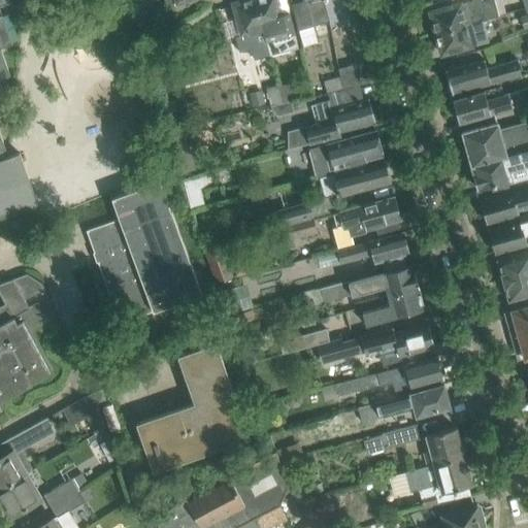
[(0,0),(0,213),(25,205),(26,208),(38,204),(20,153),(2,159),(0,153),(0,151),(5,149),(0,133),(0,109),(8,107),(0,81),(0,77),(9,75),(0,47),(11,43),(1,14),(0,14),(0,4),(10,1),(9,0),(0,0)]
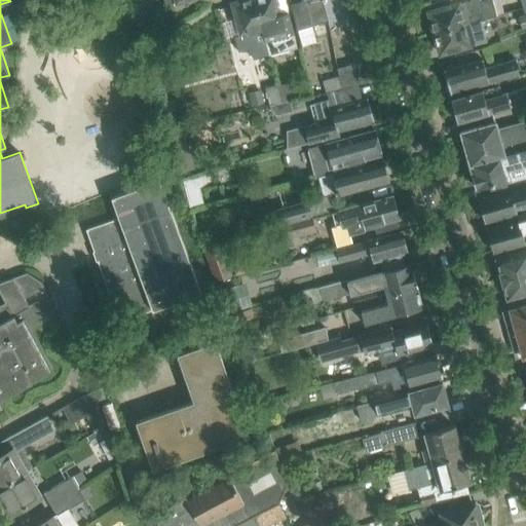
[(238,2),(232,4),(241,36),(234,39),(238,52),(256,47),(253,39),(264,36),(254,0),(241,0),(237,1),(238,2)]
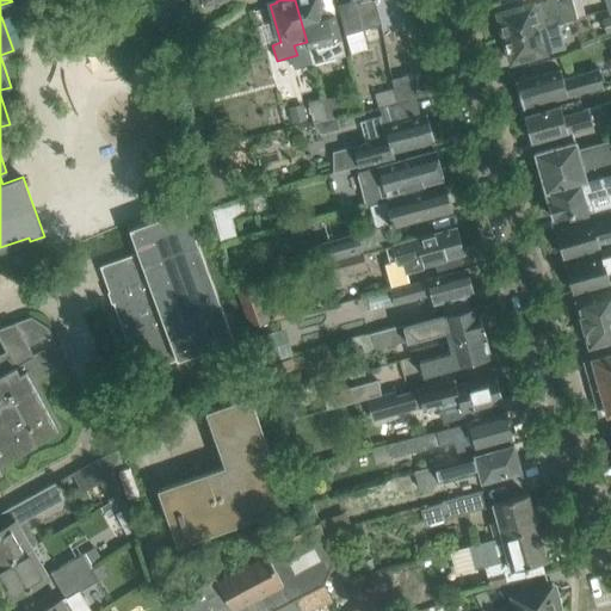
[(295,0),(307,42),(312,63),(344,54),(333,14),(326,16),(321,0),(295,0)]
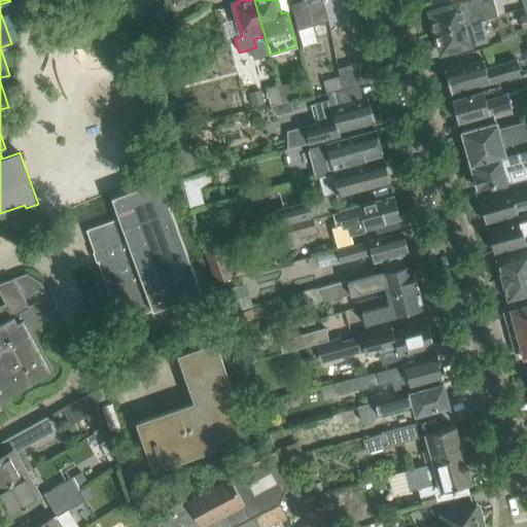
[(299,0),(290,2),(296,30),(328,21),(325,6),(323,0),(299,0)]
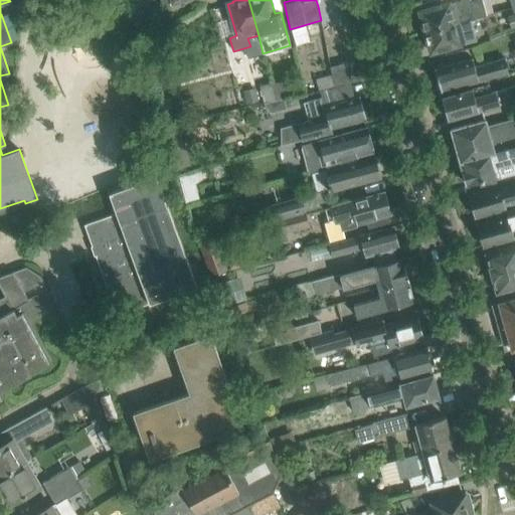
[(333,0),(316,0),(318,6),(321,20),(321,21),(331,19),(328,7),(335,5),(333,0)]
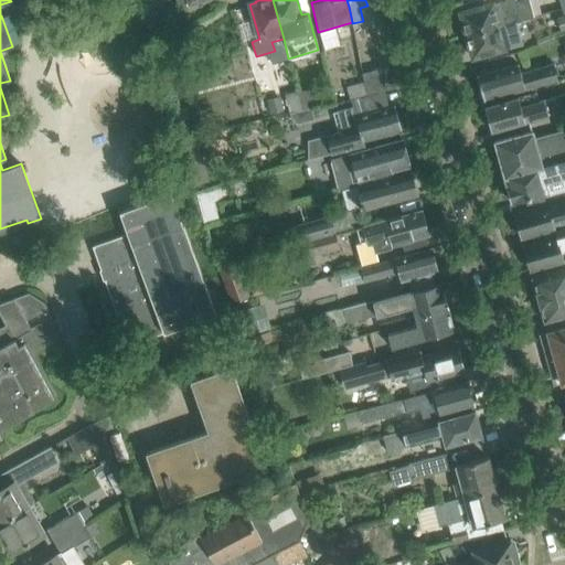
[(461,18),(467,35),(499,27),(516,22),(533,17),(529,0),(523,0),(515,2),(514,0),(504,0),(461,12),(462,18),(461,18)]
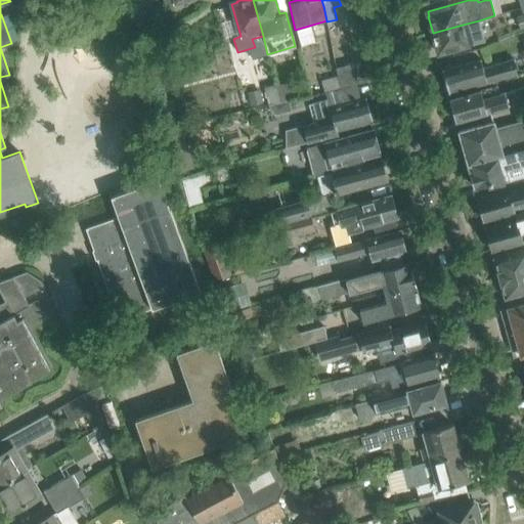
[(131,9),(122,11),(125,22),(134,18),(131,9)]
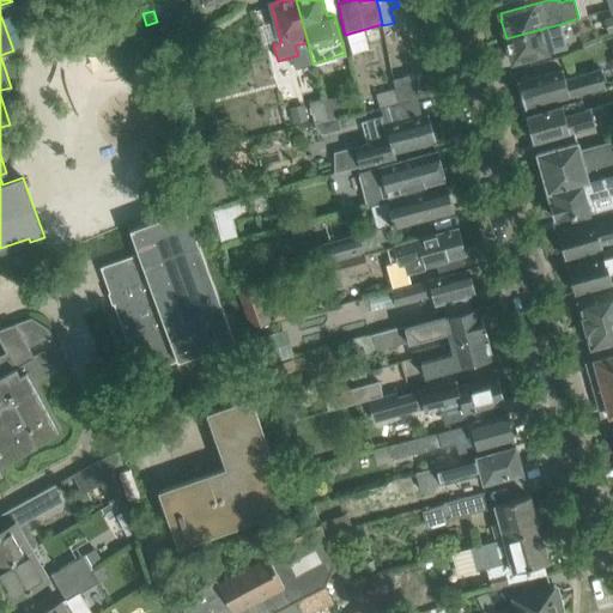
[(541,29),(507,38),(511,55),(513,55),(514,62),(560,50),(568,48),(560,24),(541,29)]
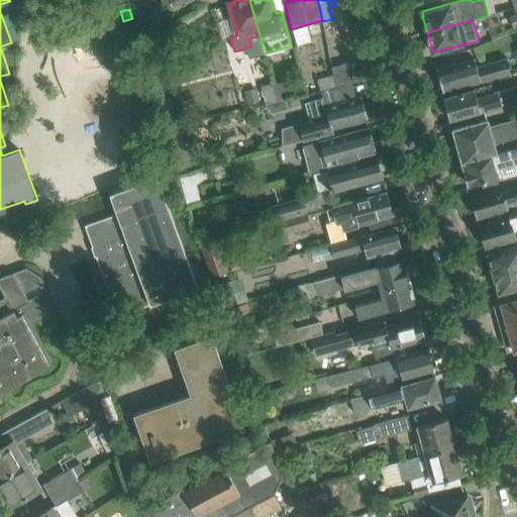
[(475,59),(456,63),(436,69),(442,91),(511,73),(507,59),(477,67),(475,59)]
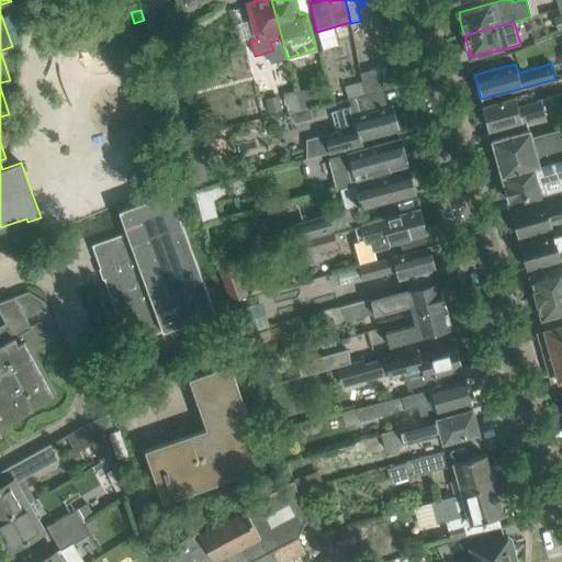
[(381,66),(360,72),(362,80),(366,94),(377,91),(388,89),(381,66)]
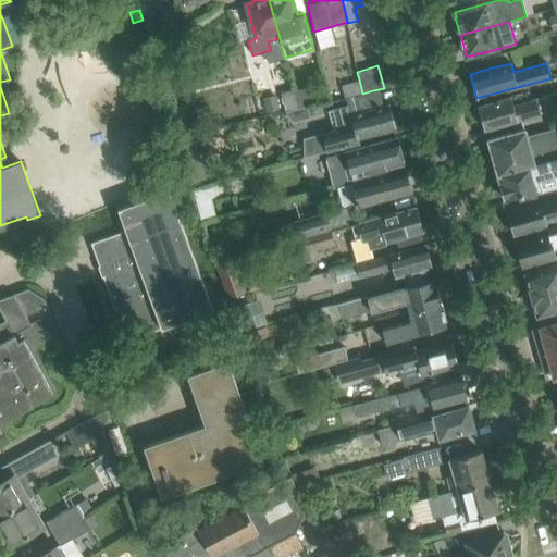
[(344,98),(346,98),(362,94),(359,79),(341,85),(344,98)]
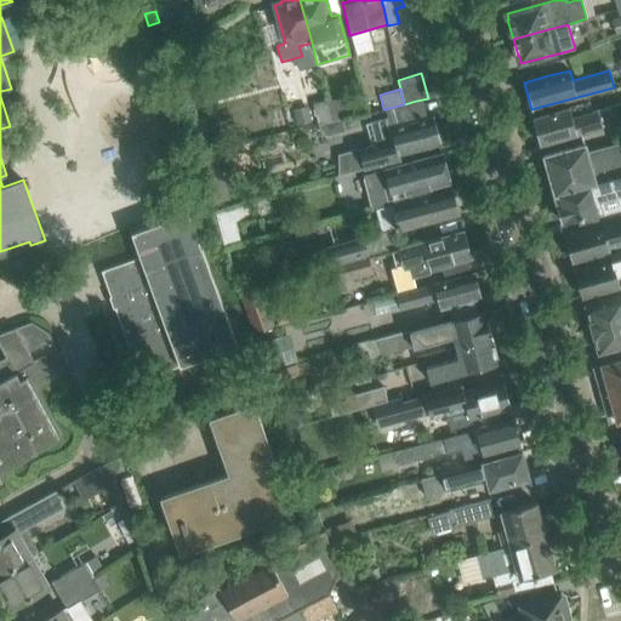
[(341,97),(329,100),(334,119),(346,117),(341,97)]
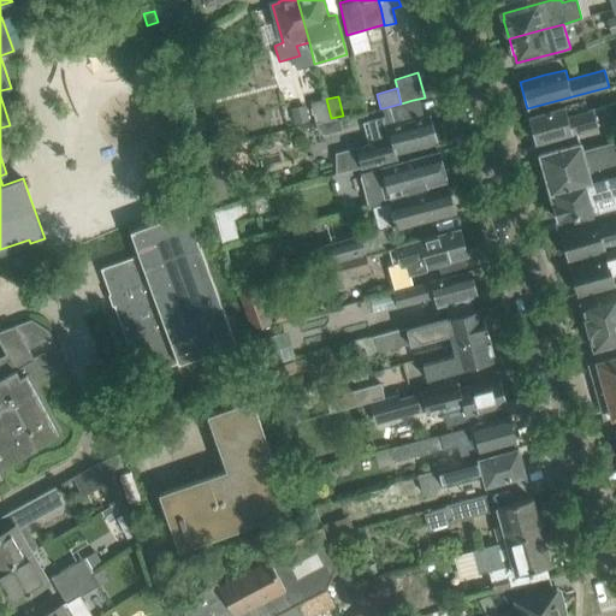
[(311,102),(315,122),(331,118),(326,99),(311,102)]
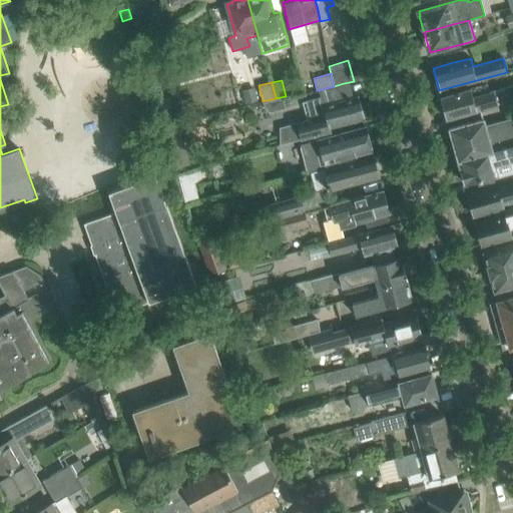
[(471,87),(460,90),(441,96),(447,118),(466,113),(512,99),(512,82),(492,89),(493,92),(473,96),(471,87)]
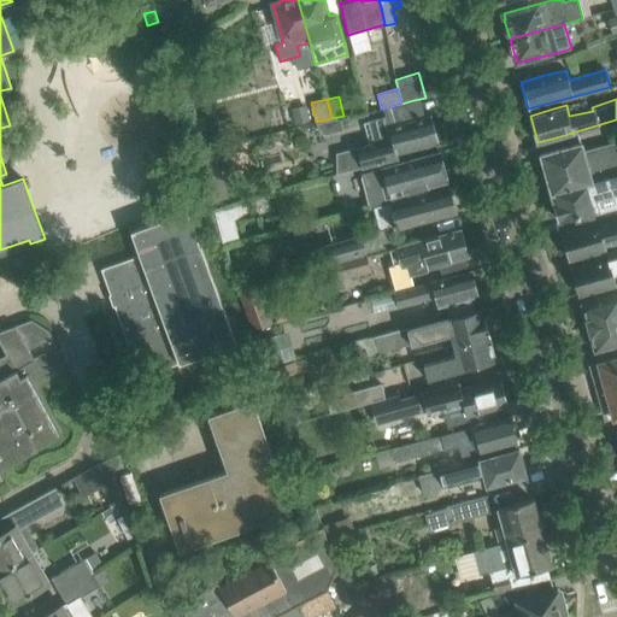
[(418,118),(413,100),(401,104),(383,109),(386,117),(365,122),(370,144),(354,147),(356,148),(336,153),(336,174),(340,174),(360,168),(360,169),(398,158),(397,153),(438,142),(430,115),(418,118)]
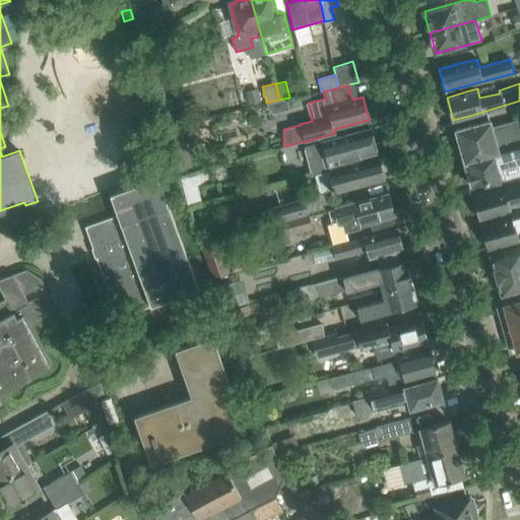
[(257,88),(246,91),(249,105),(261,102),(257,88)]
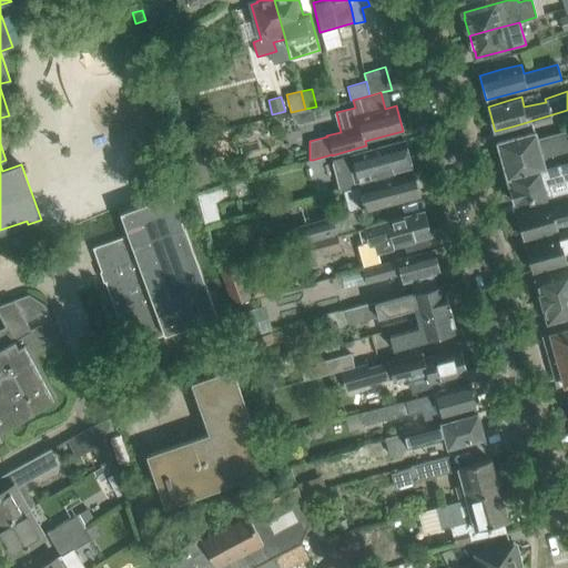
[(188,110),(176,113),(180,130),(192,127),(188,110)]
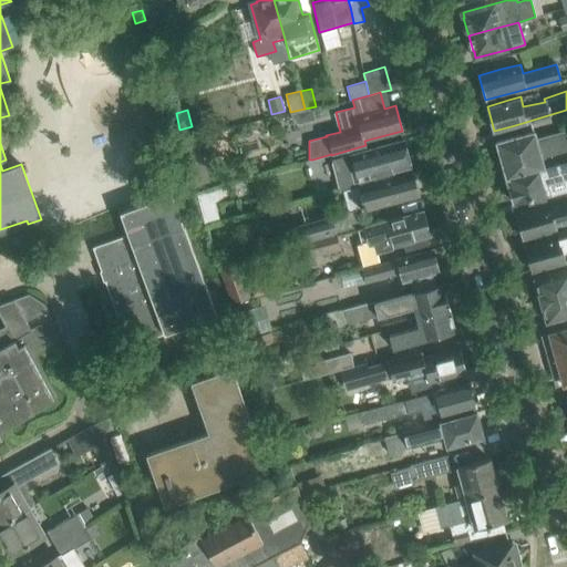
[(496,142),(506,177),(566,160),(566,130),(537,140),(535,132),(518,136),(496,142)]
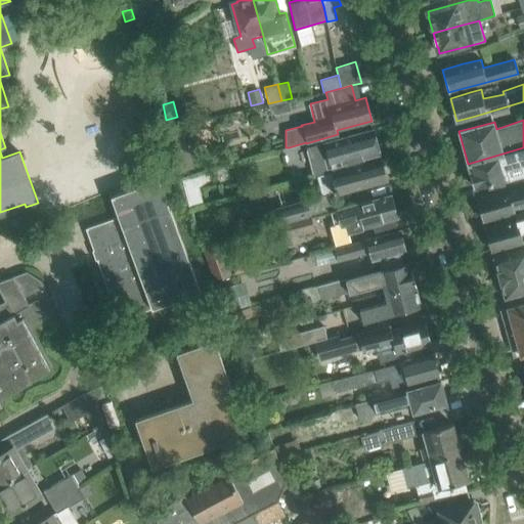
[(180,129),(170,133),(179,165),(182,173),(193,170),(190,160),(180,129)]
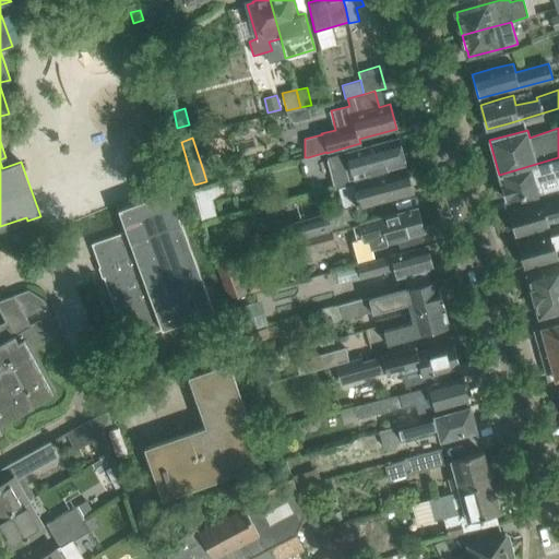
[(405,164),(399,138),(345,152),(345,153),(328,157),(335,187),(389,173),(388,168),(405,164)]
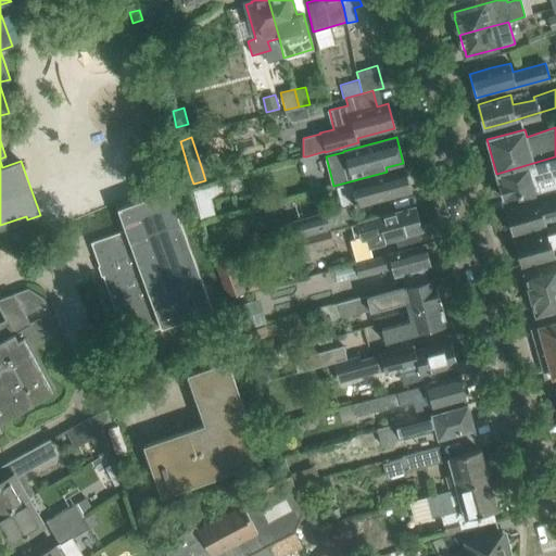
[(73,148),(48,156),(62,194),(49,199),(59,225),(109,206),(104,193),(129,185),(115,147),(78,161),(73,148)]
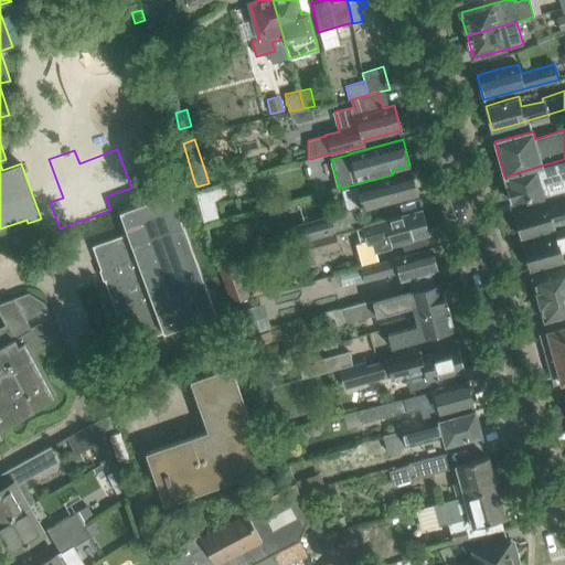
[(127,233),(113,238),(92,246),(120,322),(131,319),(140,341),(216,312),(183,224),(182,225),(170,192),(167,193),(151,152),(135,159),(150,200),(119,211),(127,233)]
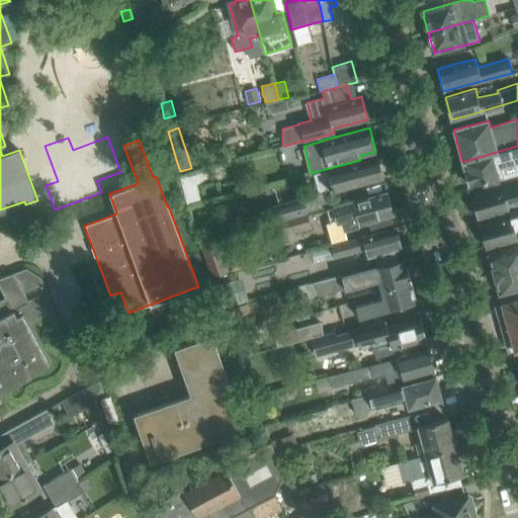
[(517,146),(462,162),(469,185),(501,177),(501,179),(517,174),(517,146)]
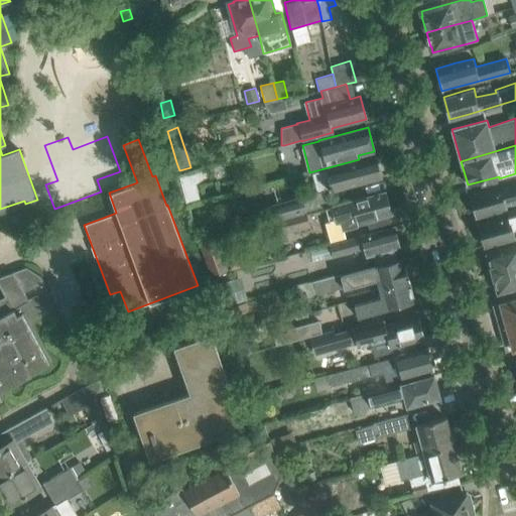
[(376,157),(320,172),(312,174),(317,190),(331,186),(332,190),(381,176),(376,157)]
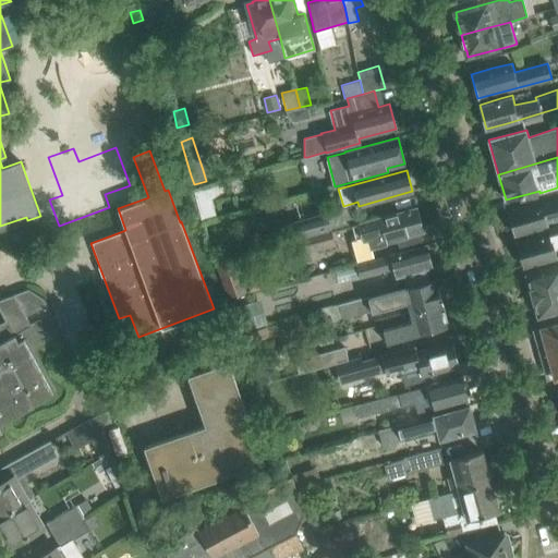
[(557,197),(530,205),(508,211),(514,234),(547,226),(546,223),(557,219),(557,197)]
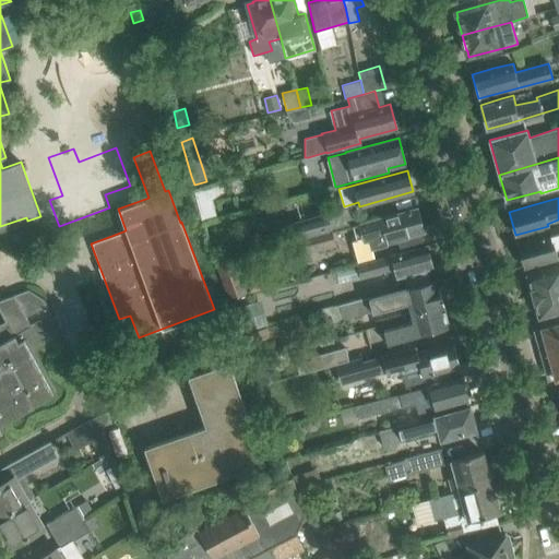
[(212,200),(197,203),(201,219),(216,216),(212,200)]
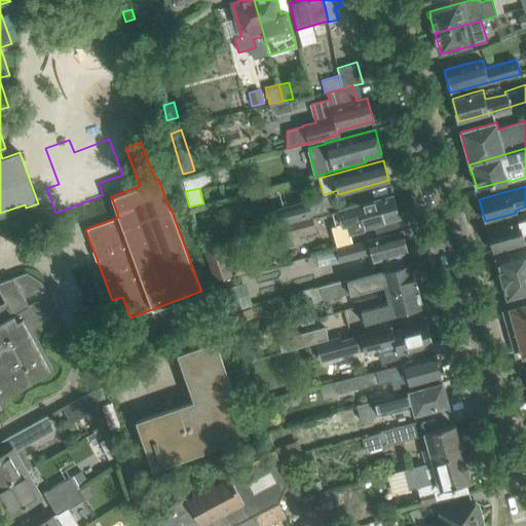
[(336,225),(347,222),(349,230),(374,224),(377,237),(399,231),(395,219),(399,218),(392,195),(372,200),(332,213),(336,225)]
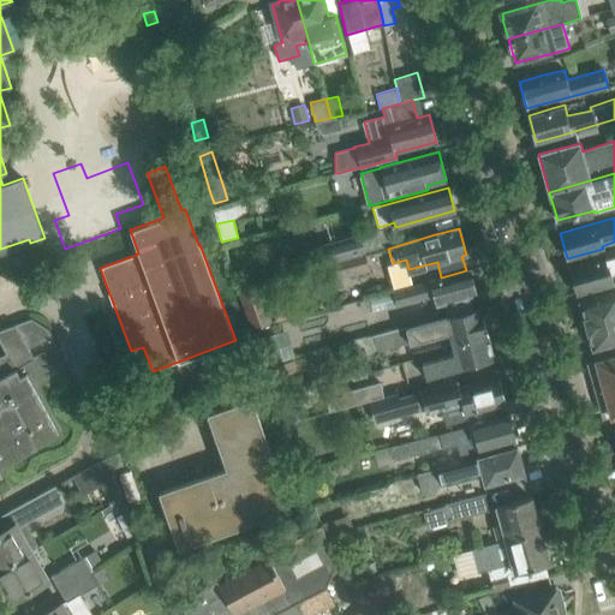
[(264,236),(268,249),(284,245),(281,232),(264,236)]
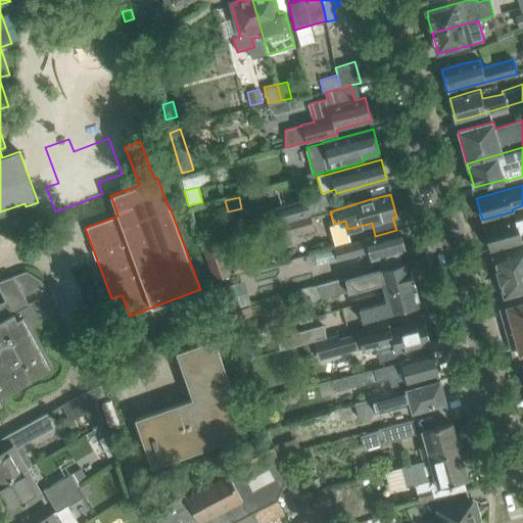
[(305,200),(274,208),(278,223),(308,215),(305,200)]
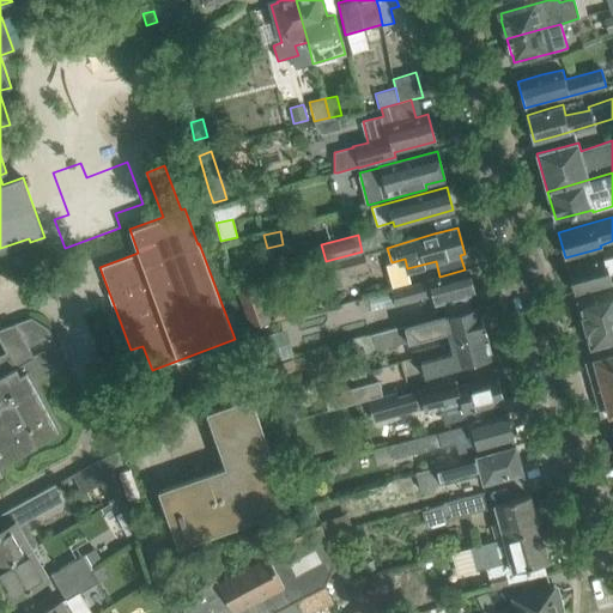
[(366,269),(362,252),(326,261),(331,279),(366,269)]
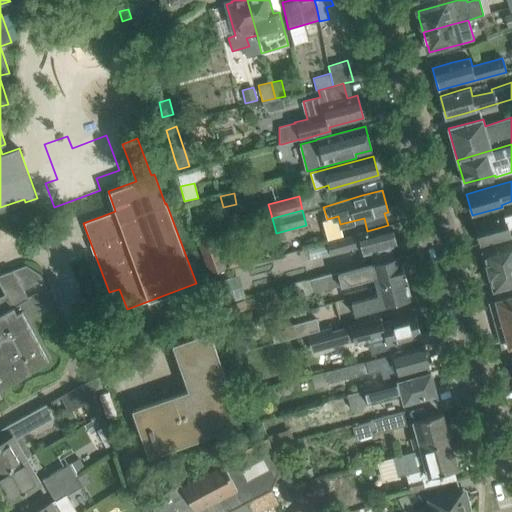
[(511,212),(474,223),(478,234),(476,236),(477,240),(480,241),(480,244),(511,236),(508,227),(511,226),(511,212)]
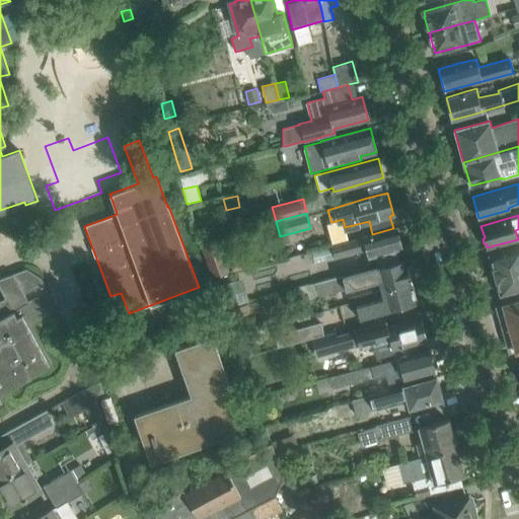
[(240,221),(212,228),(214,237),(242,230),(240,221)]
